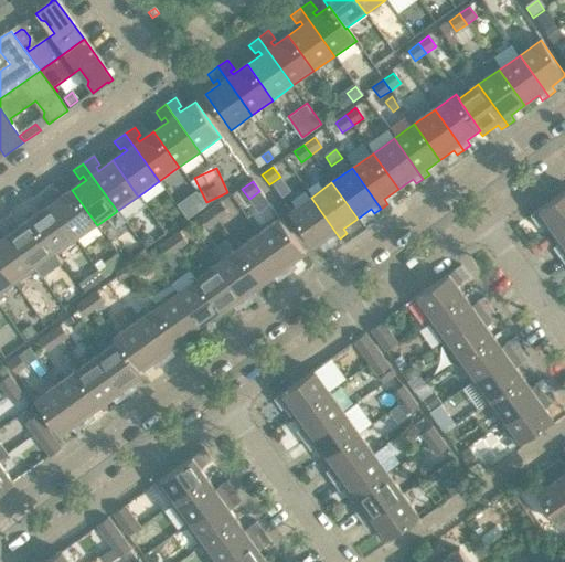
[(97,225),(72,190),(57,200),(54,197),(59,194),(52,186),(42,192),(76,241),(97,225)]
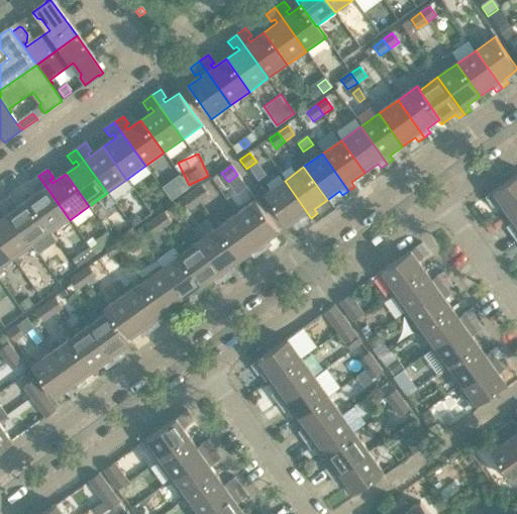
[(504,215),(516,204),(516,175),(485,198),(490,205),(495,202),(504,215)]
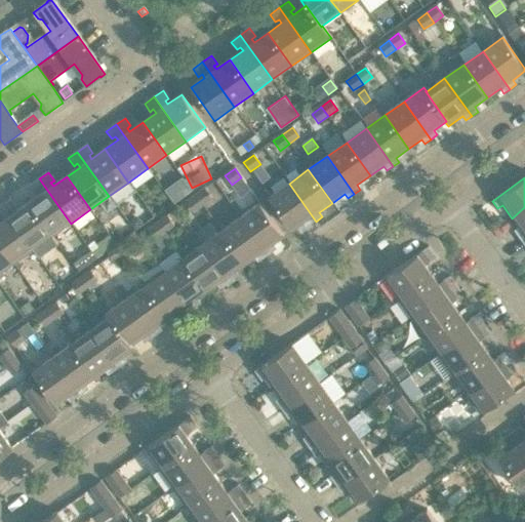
[(71,224),(39,178),(30,186),(35,194),(39,191),(41,195),(28,204),(51,237),(71,224)]
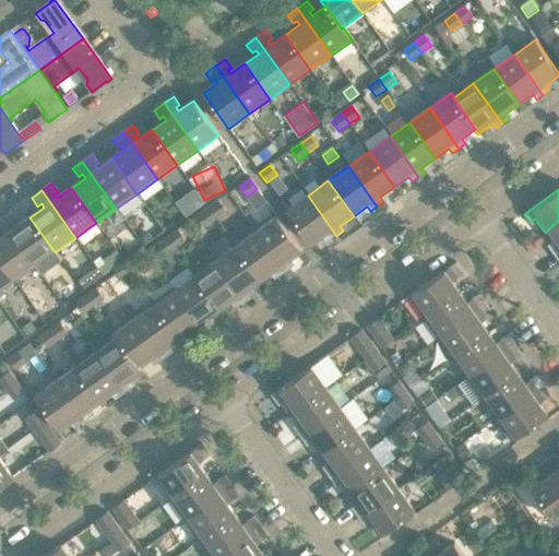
[(336,236),(308,196),(286,211),(312,246),(326,235),(330,240),(336,236)]
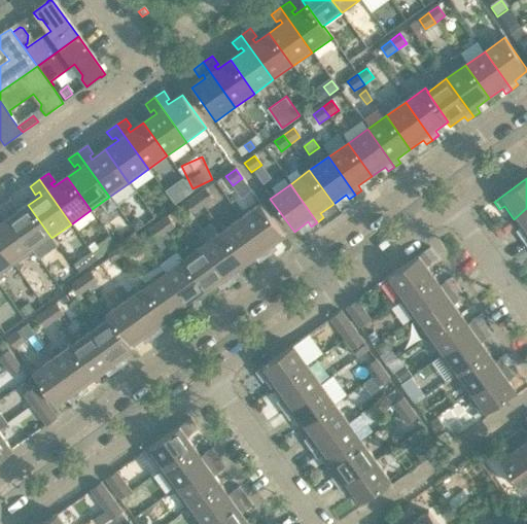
[(213,200),(206,189),(197,197),(203,206),(213,200)]
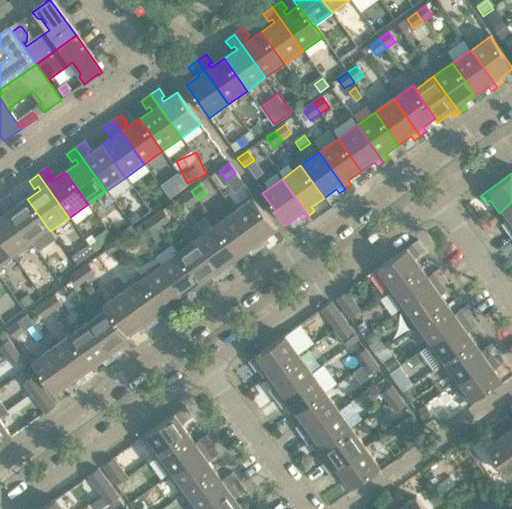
[(197,200),(191,191),(181,198),(188,207),(197,200)]
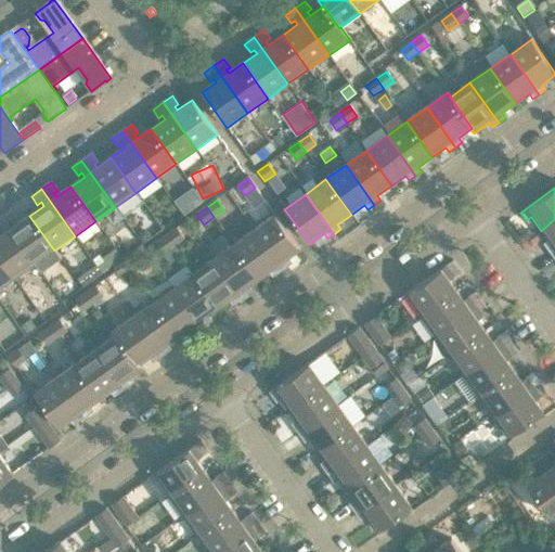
[(54,251),(29,216),(15,226),(13,222),(16,219),(11,210),(1,218),(35,265),(54,251)]
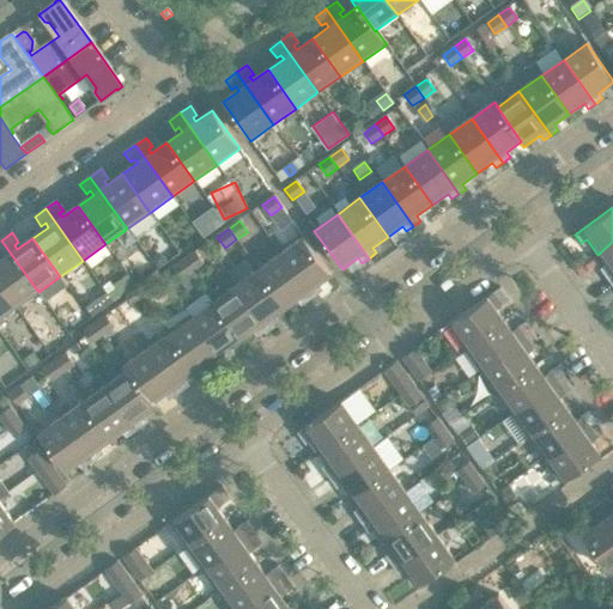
[(332,276),(304,238),(280,255),(311,299),(319,293),(315,288),(332,276)]
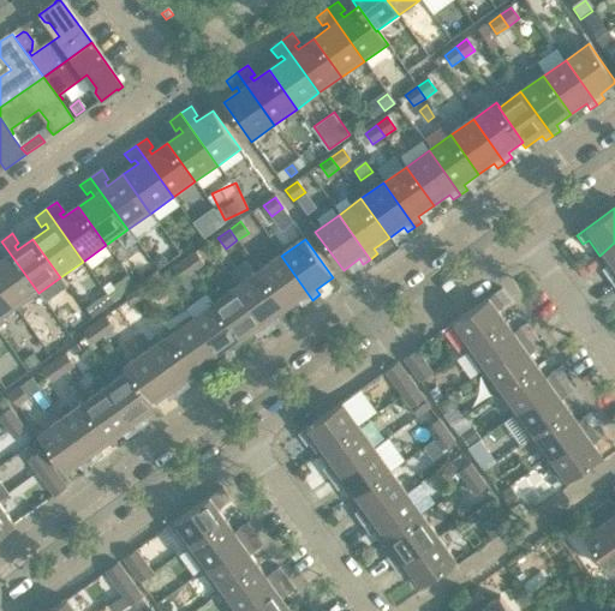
[(39,293),(1,241),(0,241),(0,256),(1,256),(4,259),(0,262),(0,287),(16,310),(39,293)]
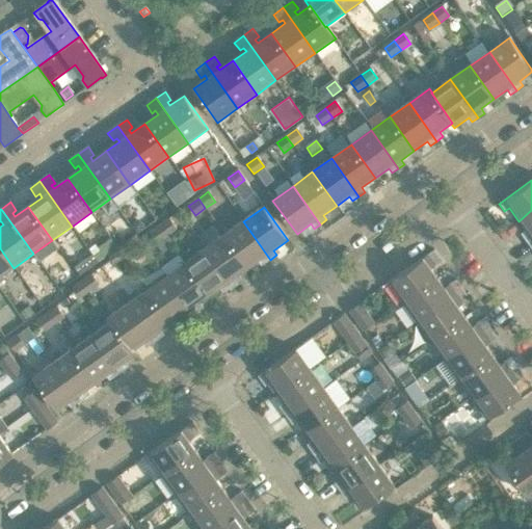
[(528,243),(531,240),(531,210),(519,221),(528,234),(523,237),(528,243)]
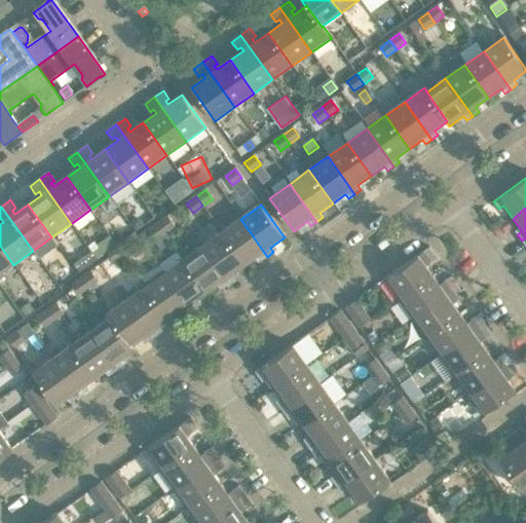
[(175,226),(167,217),(158,224),(164,233),(175,226)]
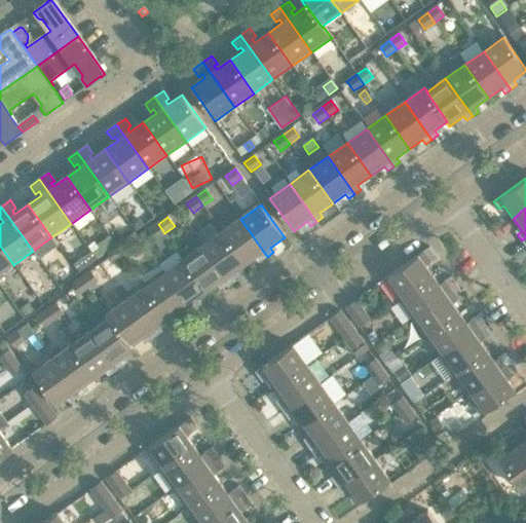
[(267,257),(240,219),(222,232),(246,265),(258,256),(262,261),(267,257)]
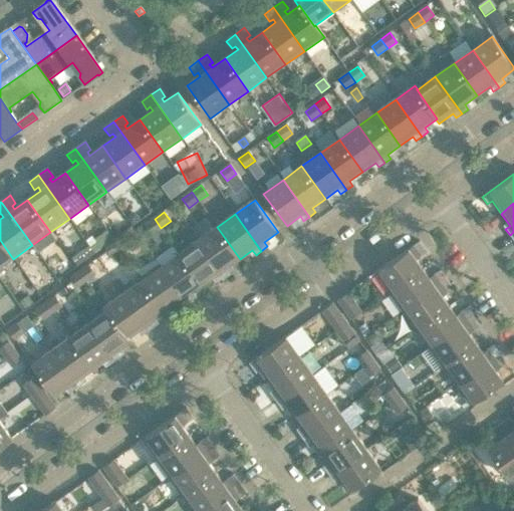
[(131,216),(126,219),(133,227),(140,221),(137,218),(131,216)]
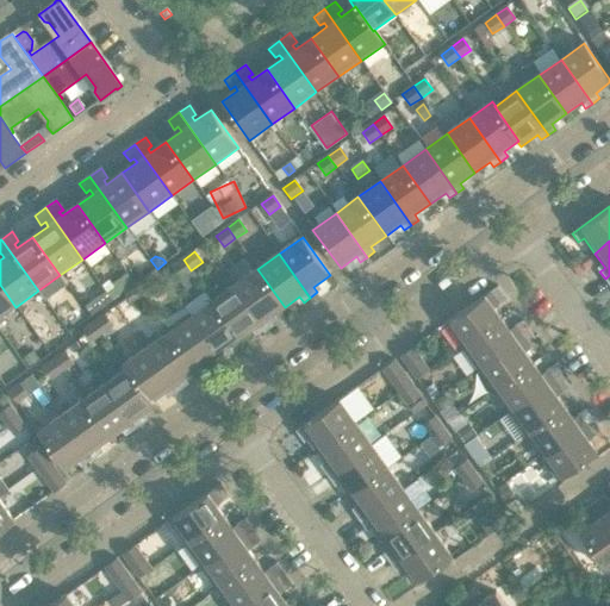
[(180,279),(191,270),(184,260),(172,267),(180,279)]
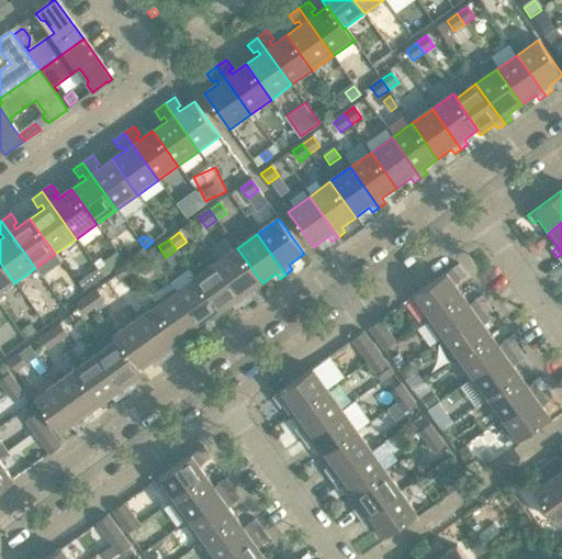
[(262,283),(237,248),(216,263),(245,303),(251,299),(248,293),(262,283)]
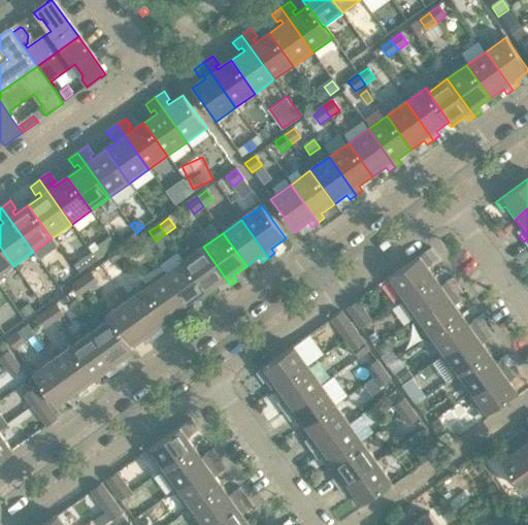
[(126,240),(117,248),(124,257),(133,250),(126,240)]
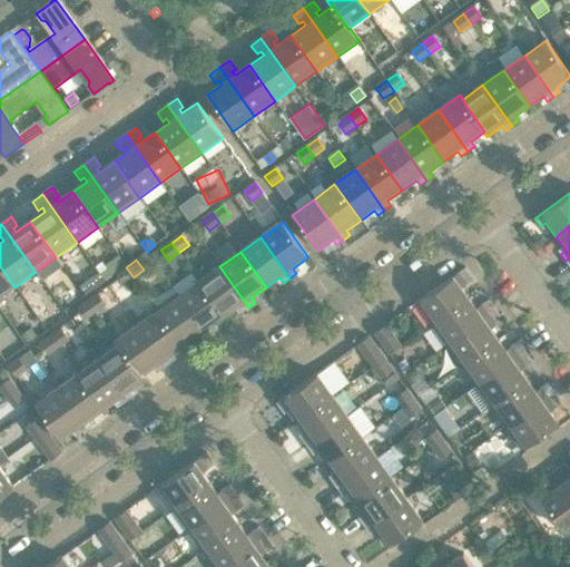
[(0,297),(15,287),(0,266),(0,297)]
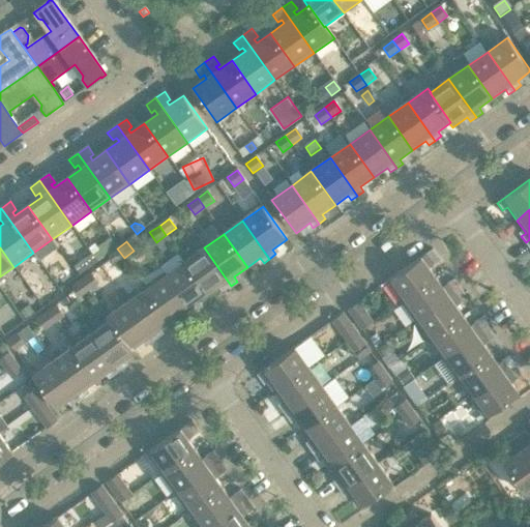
[(231,286),(204,247),(185,261),(209,295),(222,286),(225,290),(231,286)]
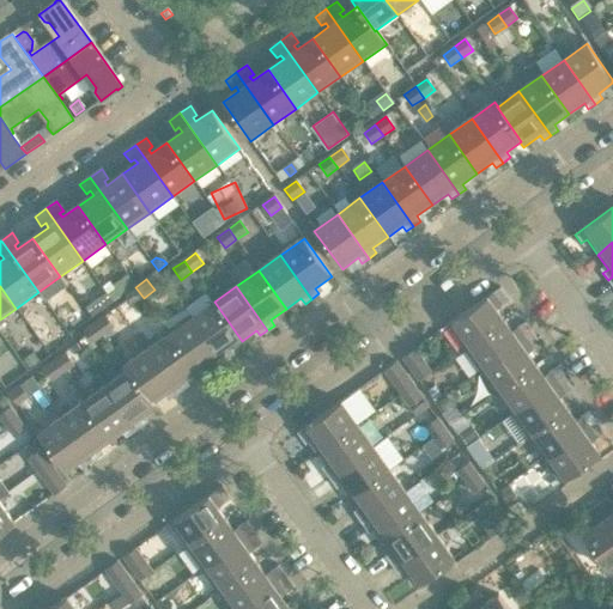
[(144,298),(135,287),(125,294),(132,306),(144,298)]
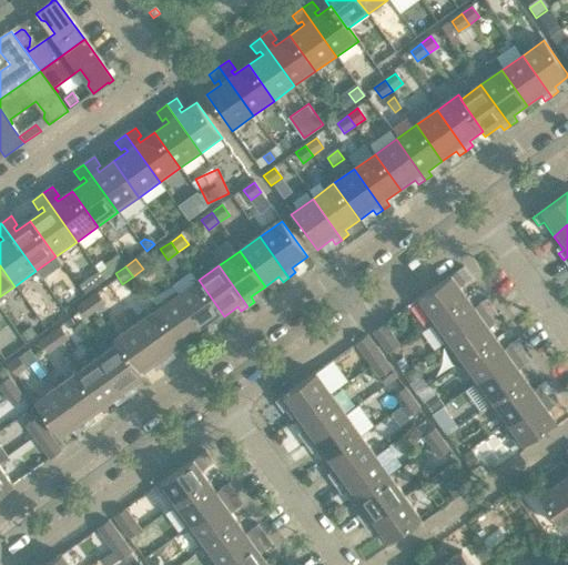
[(415,302),(430,324),(467,299),(456,284),(460,281),(463,285),(472,279),(464,268),(415,302)]
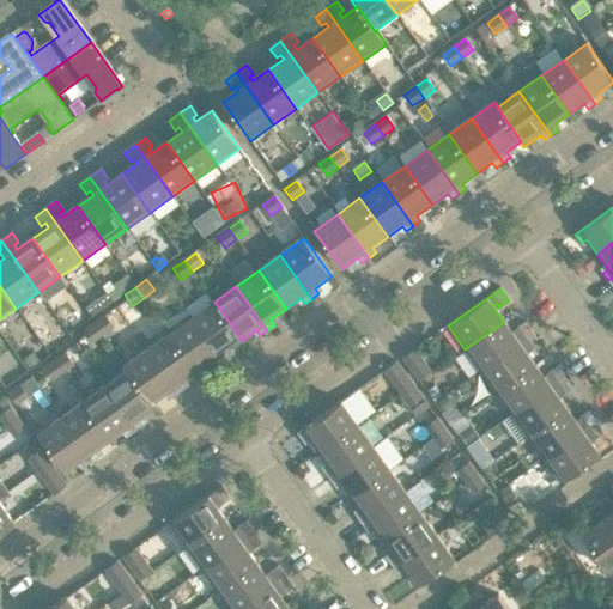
[(107,294),(97,302),(103,310),(113,303),(107,294)]
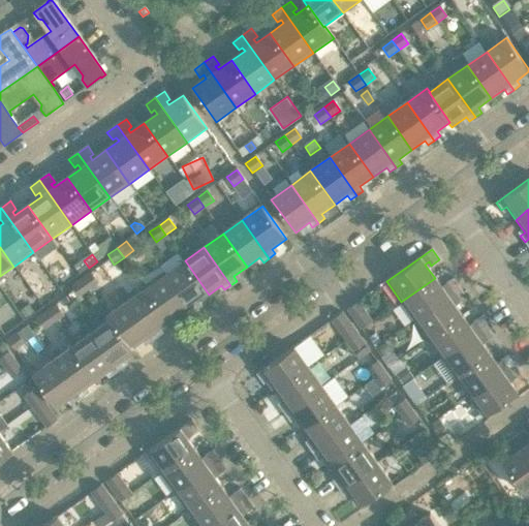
[(185,260),(165,275),(192,313),(198,308),(195,304),(209,295),(185,260)]
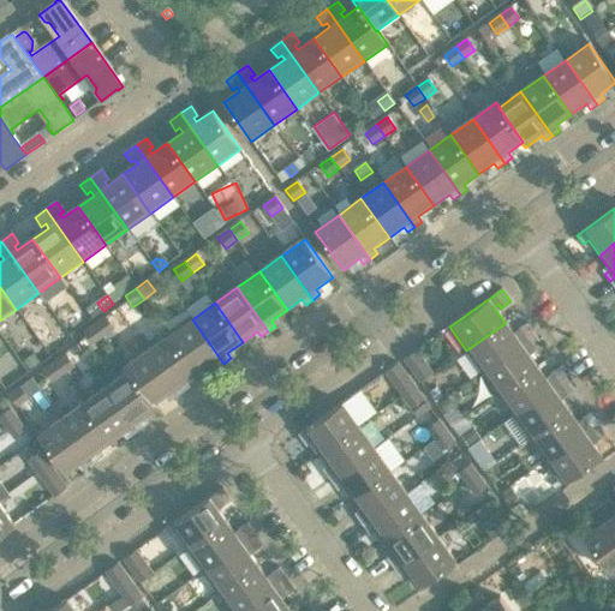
[(106,318),(95,325),(103,337),(114,329),(106,318)]
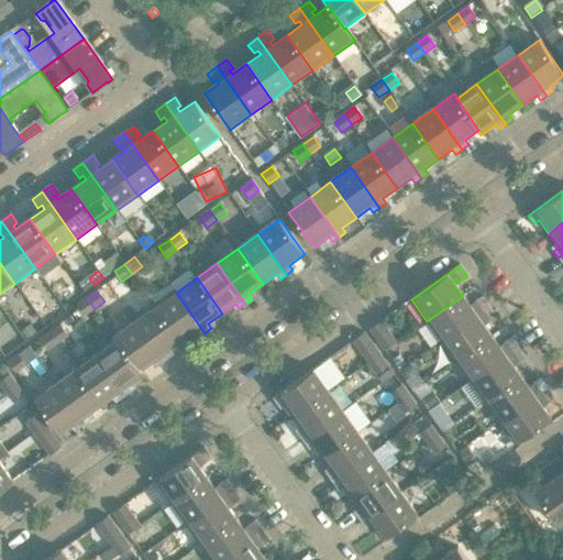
[(176,293),(155,307),(180,343),(195,332),(198,338),(205,333),(176,293)]
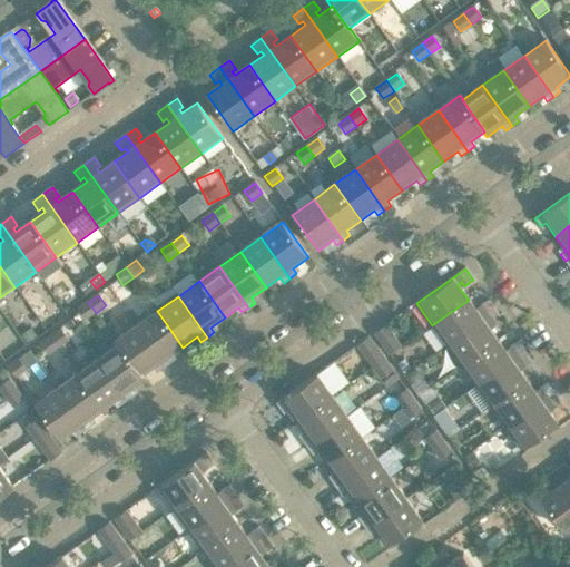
[(469,300),(432,325),(446,345),(495,311),(488,301),(480,306),(482,311),(479,313),(469,300)]
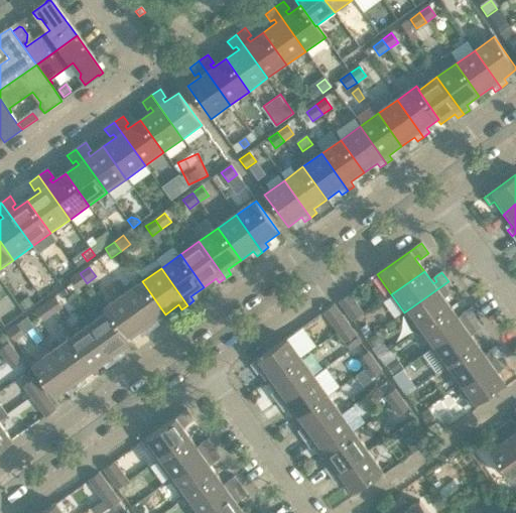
[(77,289),(87,283),(80,273),(71,280),(77,289)]
